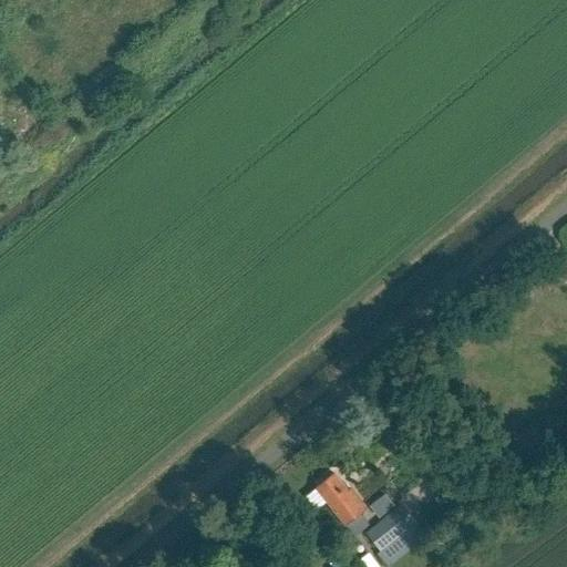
[(543,449),(531,434),(507,454),(519,468),(543,449)]
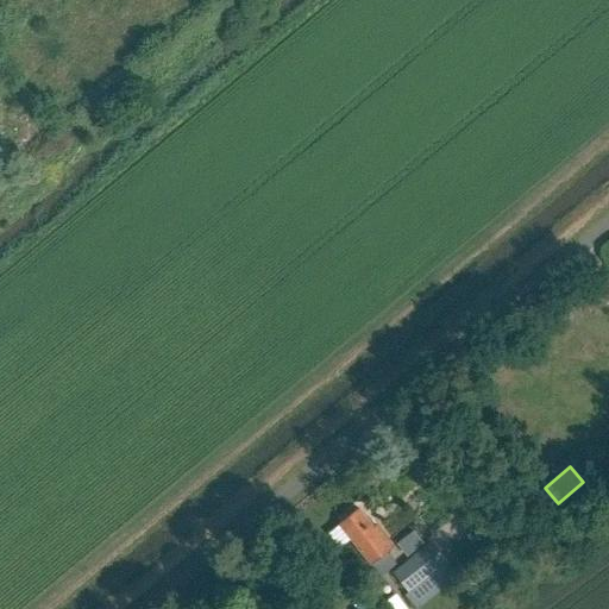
[(388,553),(391,550),(359,509),(339,525),(327,533),(339,548),(351,539),(371,565),(372,565),(381,576),(396,564),(388,553)]
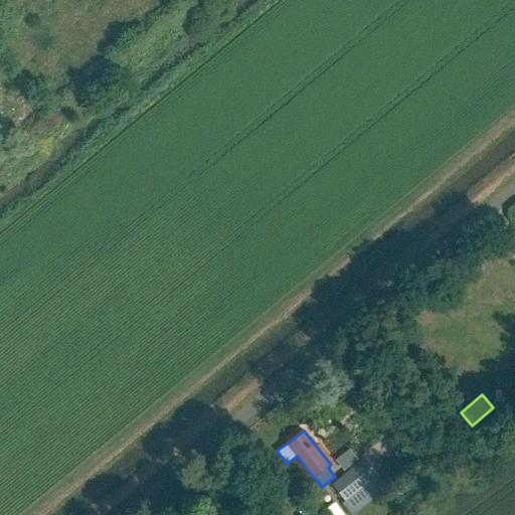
[(341,470),(356,459),(347,448),(333,460),(341,470)]
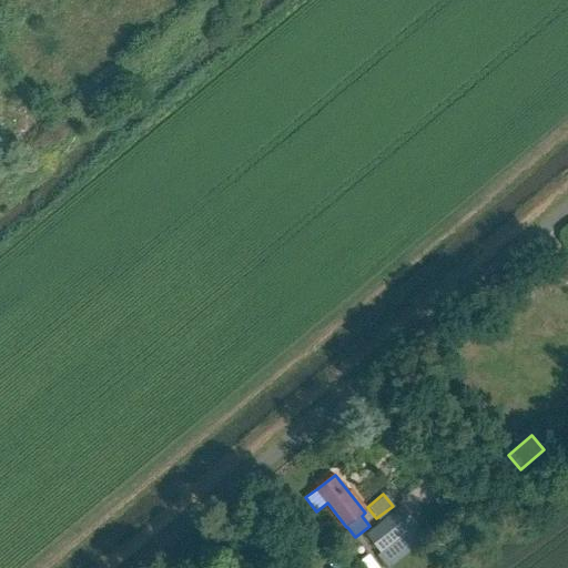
[(392,567),(404,567),(434,544),(402,506),(365,536),(392,567)]
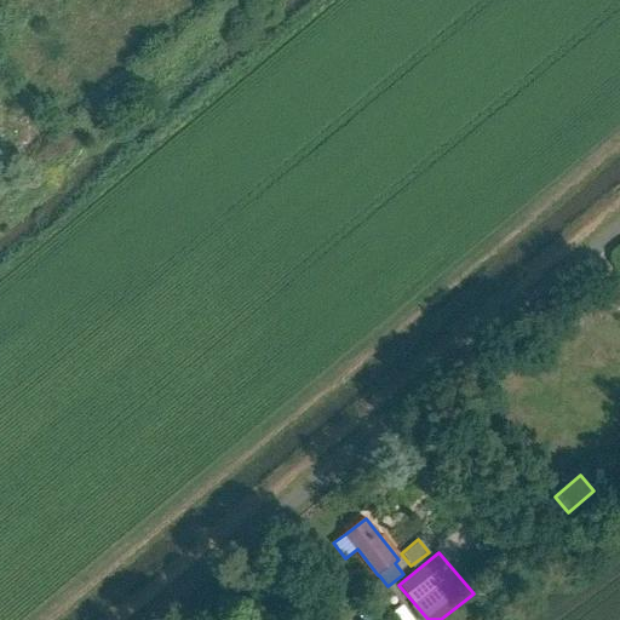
[(491,619),(494,616),(488,609),(475,619),(491,619)]
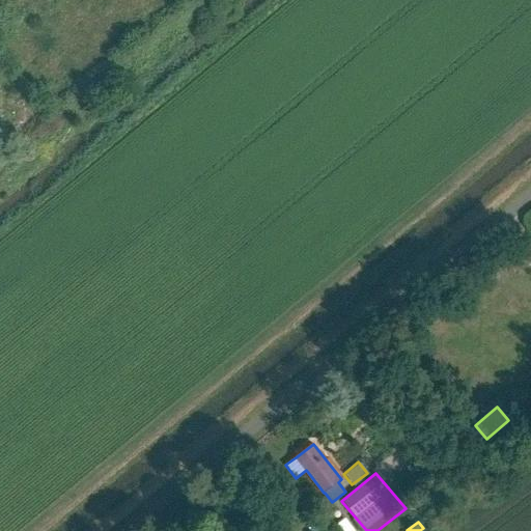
All buildings are outlined.
